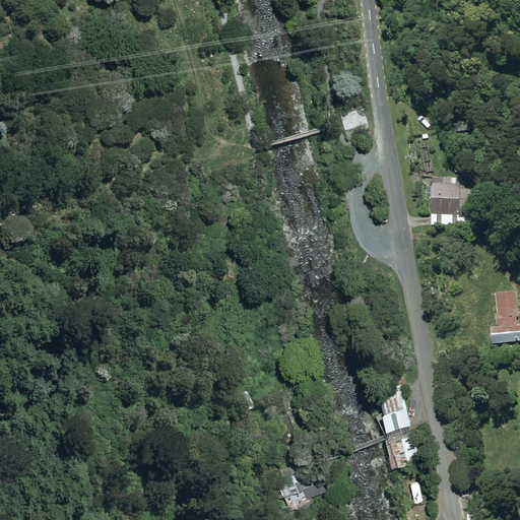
[(367,126),(364,110),(341,115),(344,131),(367,126)]
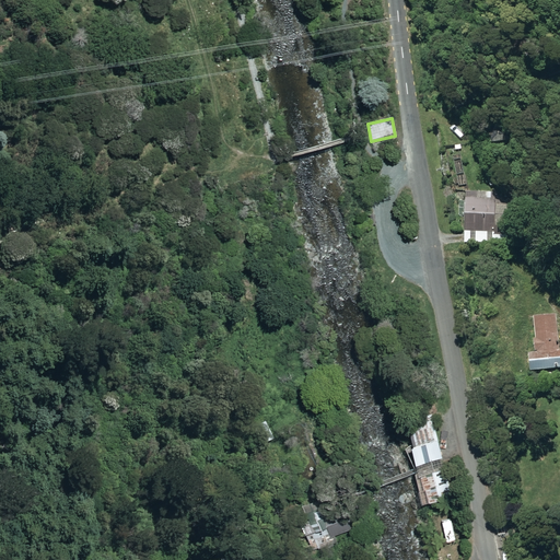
[(512,195),(468,194),(467,243),(511,243),(512,195)]
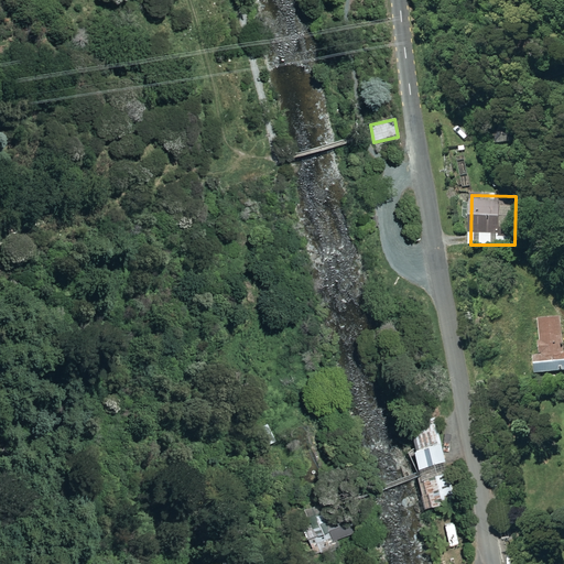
[(563,354),(563,355),(563,321),(540,322),(541,357),(534,357),(535,373),(563,372),(563,354)]
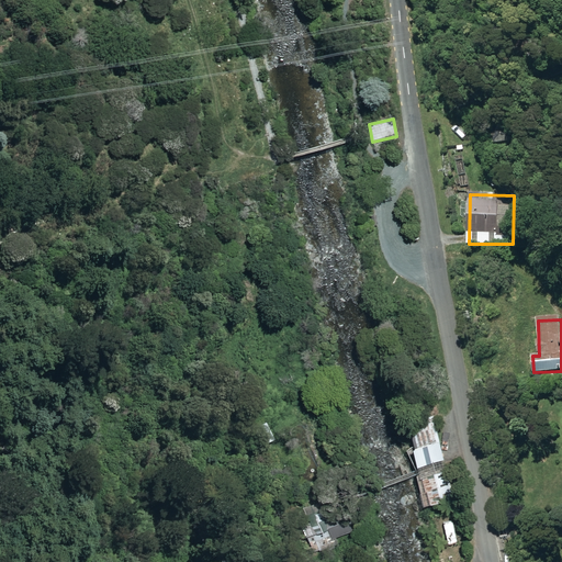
[(448,483),(433,412),(407,417),(422,485),(419,485),(424,507),(446,503),(441,484),(448,483)]
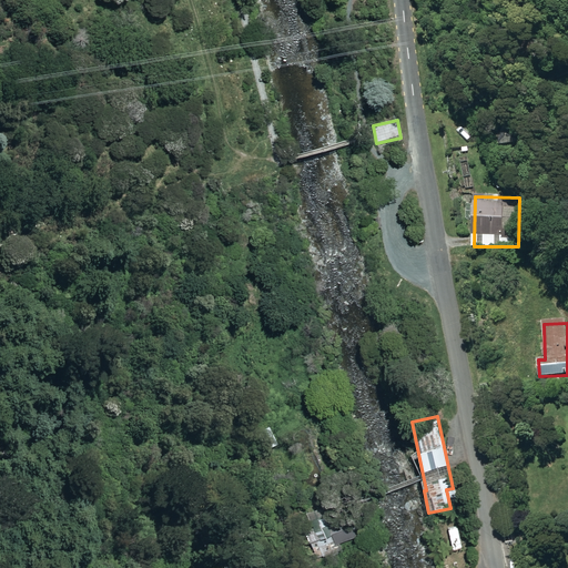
[(333,509),(303,520),(317,558),(347,546),(333,509)]
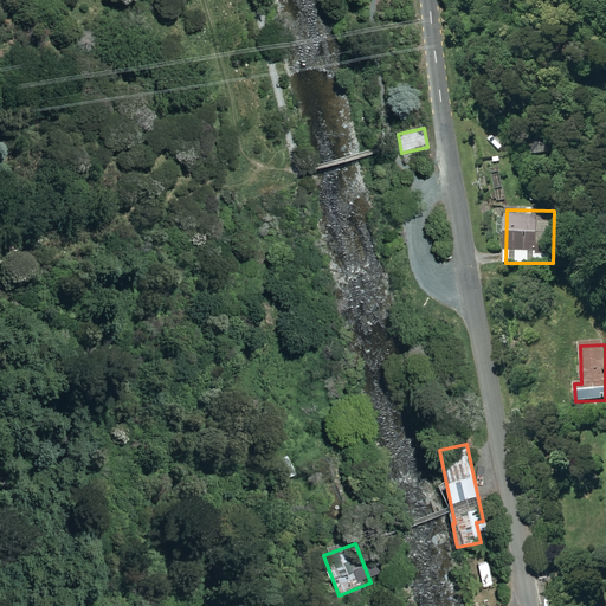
All buildings are outlined.
